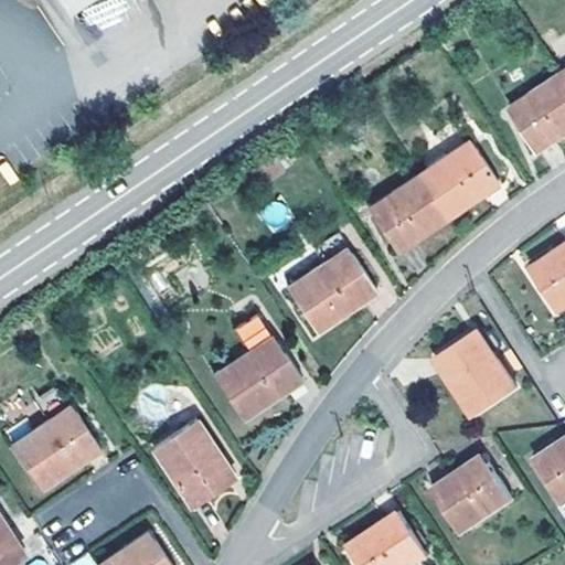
[(121,0),(103,0),(82,12),(92,30),(128,10),(121,0)]
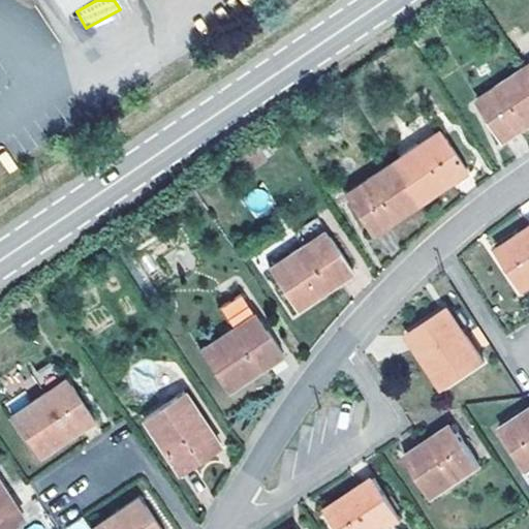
[(503,142),(528,124),(528,79),(523,70),(499,87),(502,93),(480,106),(503,142)]
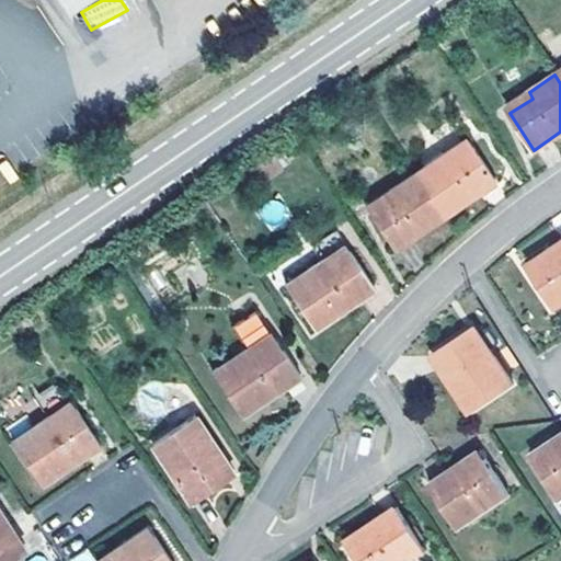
[(506,107),(510,113),(533,99),(529,92),(506,107)]
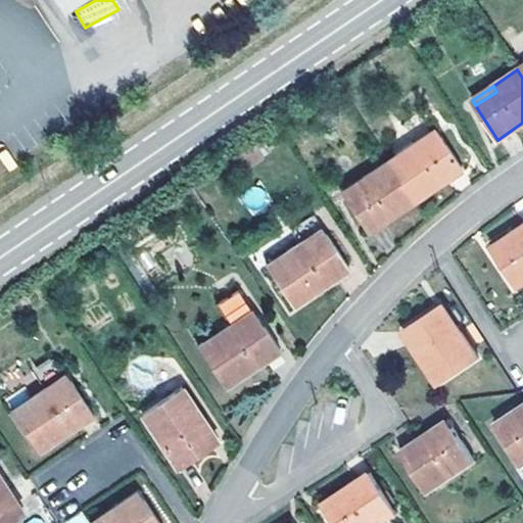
[(418,148),(439,134),(435,129),(414,142),(418,148)]
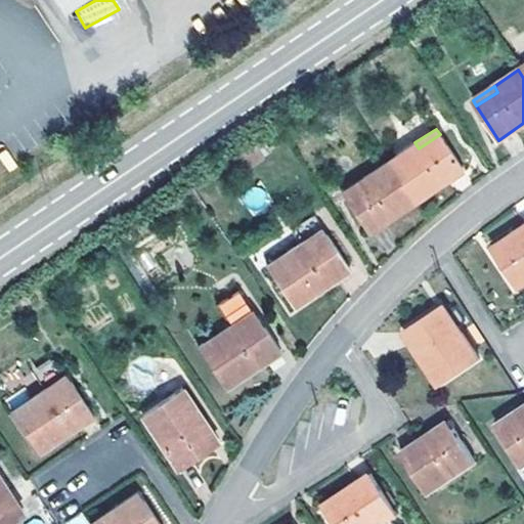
[(463,168),(440,134),(419,148),(415,142),(387,161),(413,201),(463,168)]
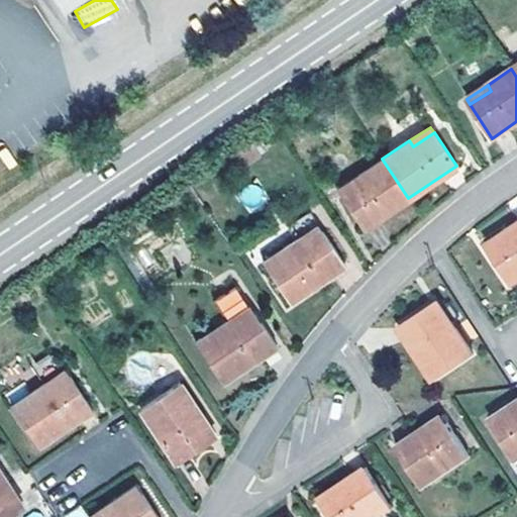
[(363,228),(408,198),(382,159),(356,176),(360,182),(340,195),(363,228)]
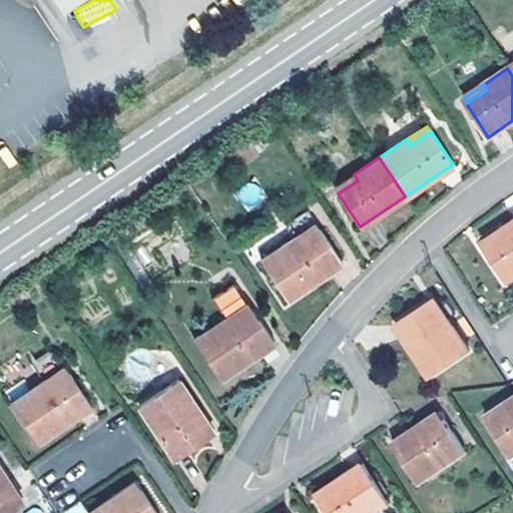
[(334,187),(338,193),(358,180),(354,174),(334,187)]
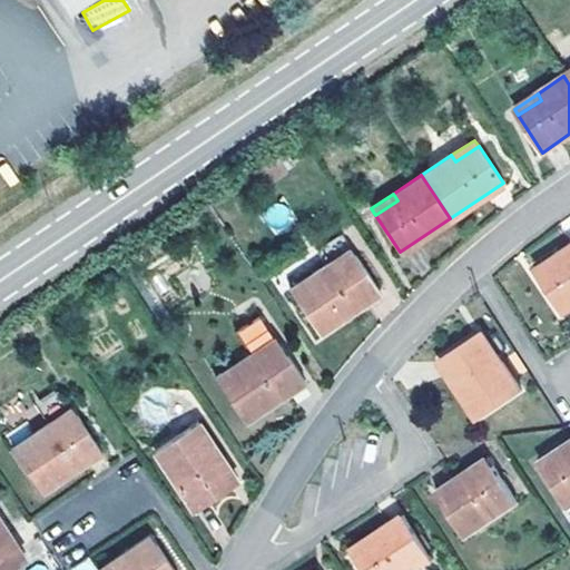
[(563,261),(539,276),(563,314),(569,310),(569,244),(558,253),(563,261)]
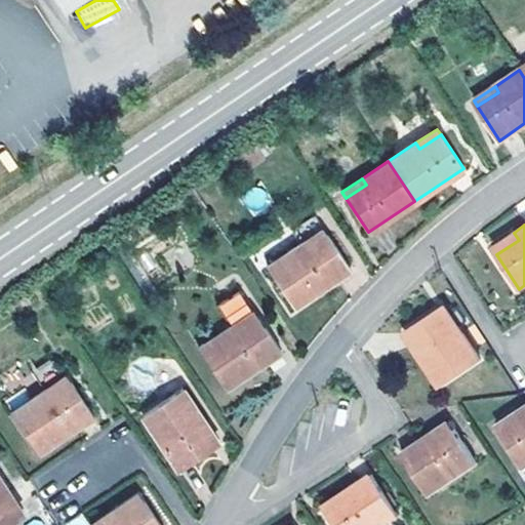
[(306,250),(326,236),(322,230),(300,243),(306,250)]
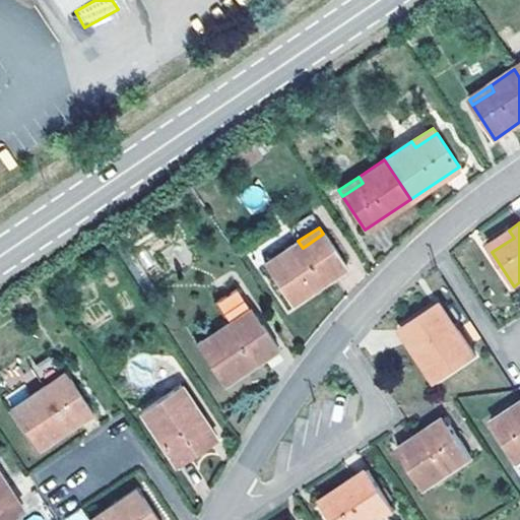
[(488,245),(492,252),(514,238),(509,231),(488,245)]
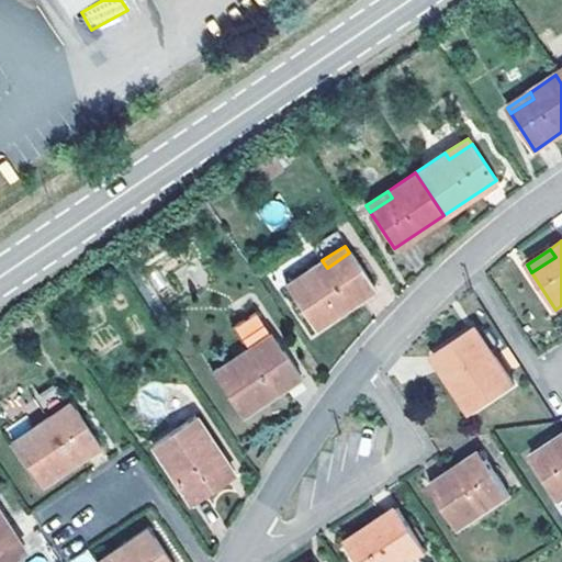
[(374,289),(349,253),(327,268),(322,260),(287,284),(316,327),(374,289)]
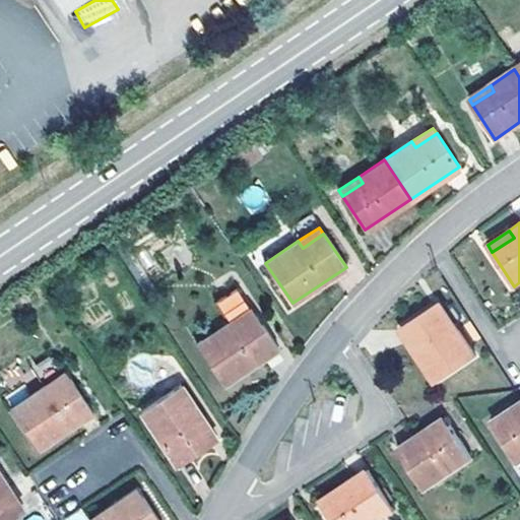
[(269,352),(277,347),(239,286),(215,301),(229,322),(196,343),(222,383),(269,352)]
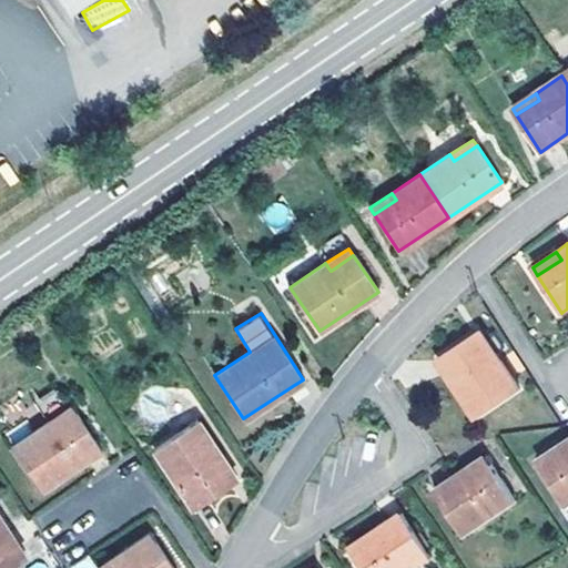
[(482,328),(476,333),(490,356),(496,352),(482,328)]
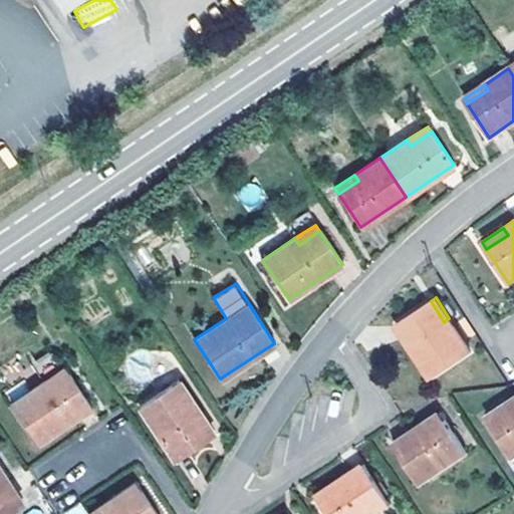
[(444,322),(431,301),(396,324),(432,377),(471,351),(449,318),(444,322)]
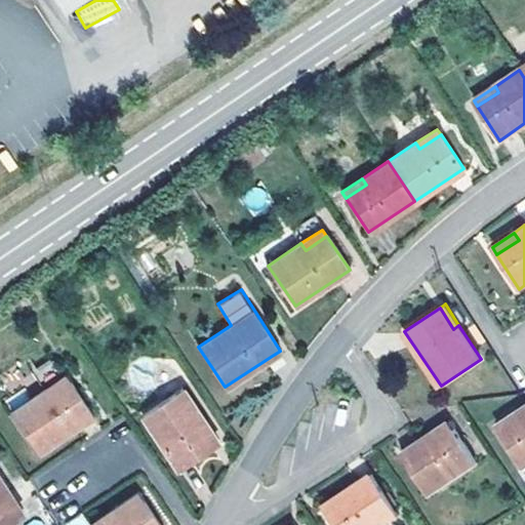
[(49,398),(72,382),(67,375),(44,390),(49,398)]
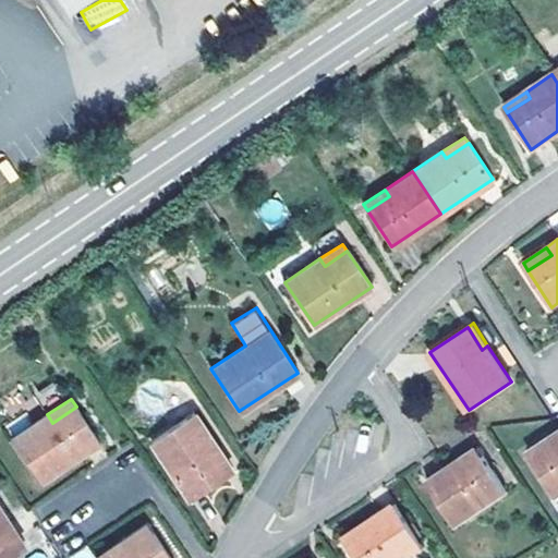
[(99,441),(76,407),(52,423),(47,414),(13,437),(41,480),(99,441)]
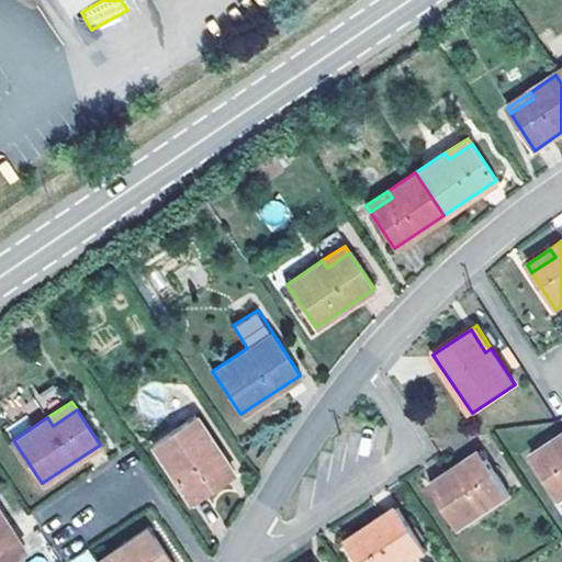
[(190,503),(228,478),(212,454),(218,450),(195,414),(152,444),(190,503)]
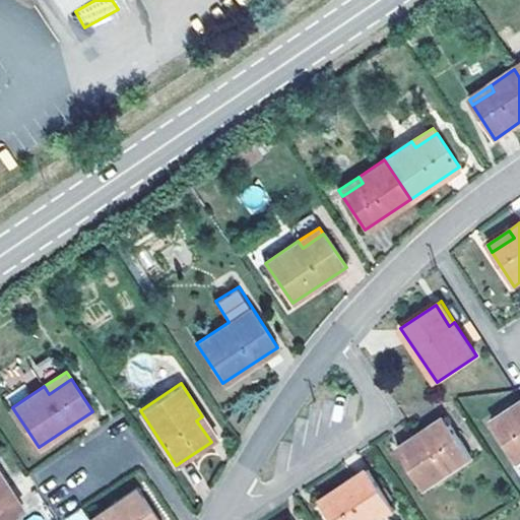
[(518,462),(519,460),(519,399),(511,405),(497,415),(501,421),(494,426),(518,462)]
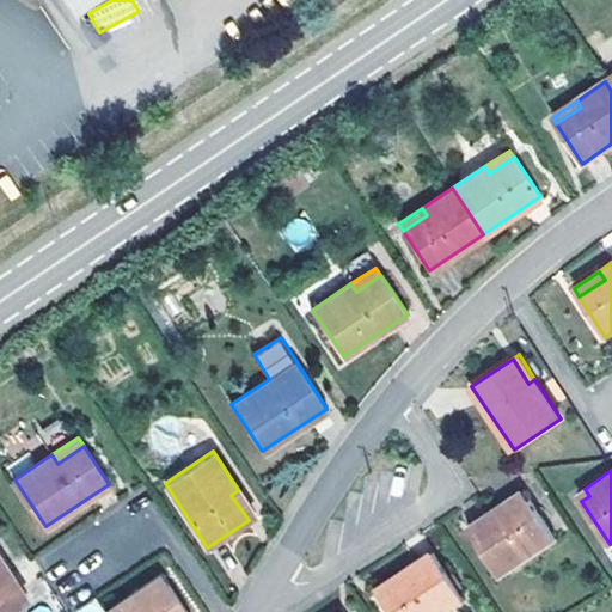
[(576,494),(581,501),(589,496),(585,489),(576,494)]
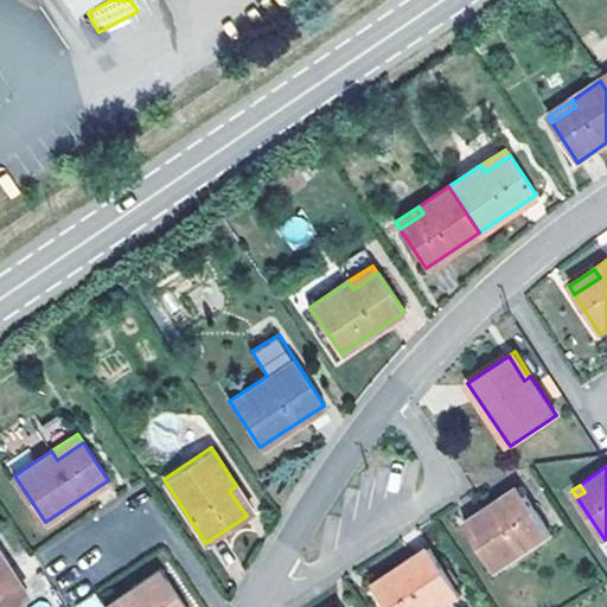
[(229,491),(247,516),(254,511),(236,486),(229,491)]
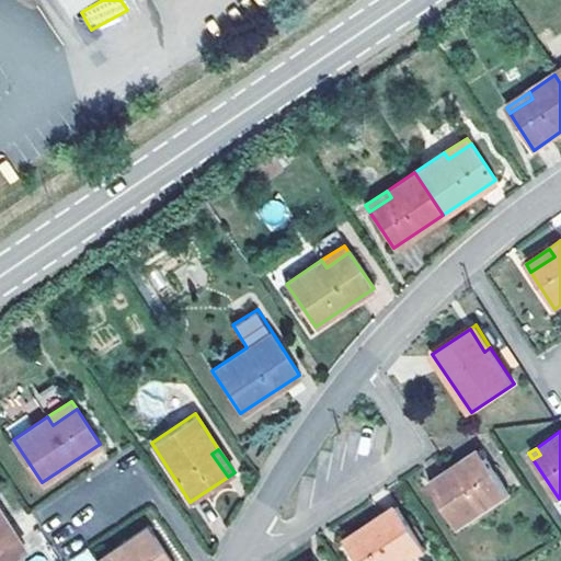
[(462,469),(484,455),(480,449),(459,464),(462,469)]
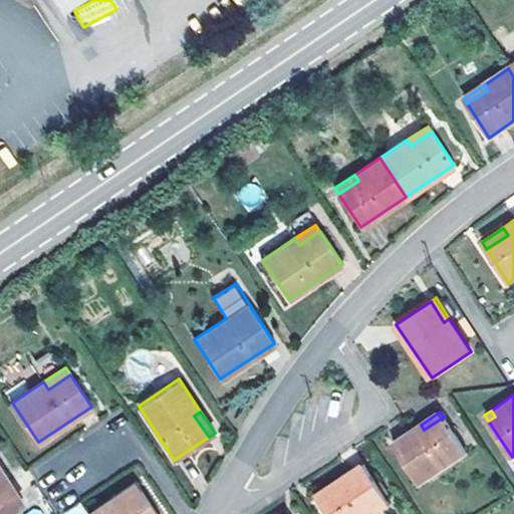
[(467,451),(444,417),(424,430),(421,425),(393,443),(420,483),(467,451)]
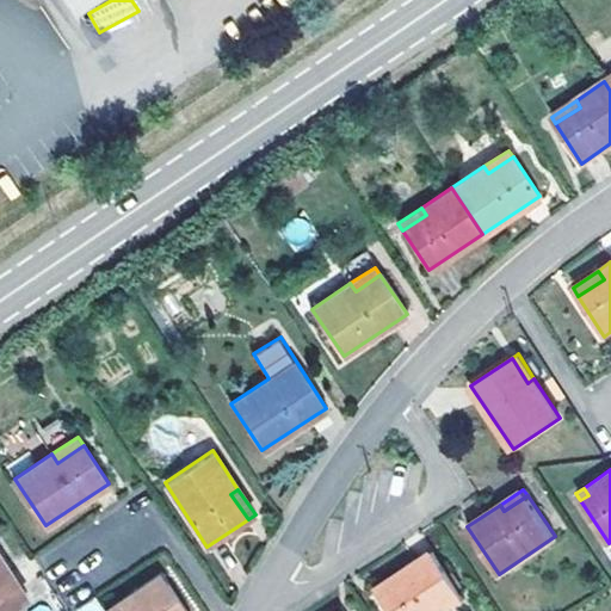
[(405,578),(378,594),(389,610),(440,610),(463,597),(432,551),(401,571),(405,578)]
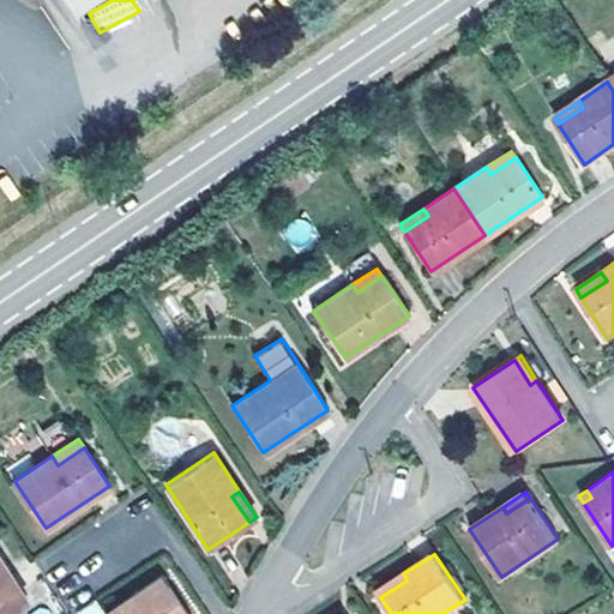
[(0,613),(7,613),(22,606),(5,581),(12,576),(0,557),(0,613)]
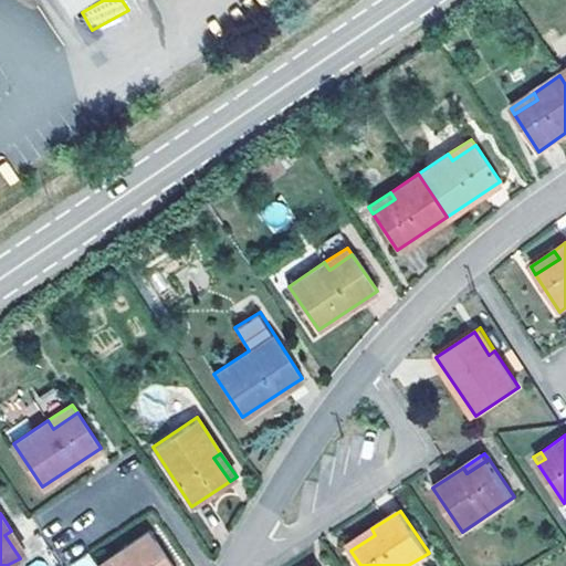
[(347,545),(350,551),(375,535),(371,528),(347,545)]
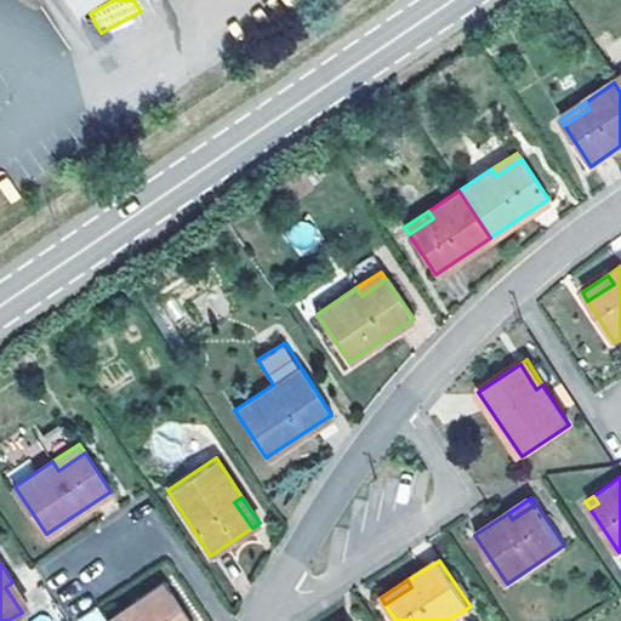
[(5,587),(22,613),(29,607),(12,582),(5,587)]
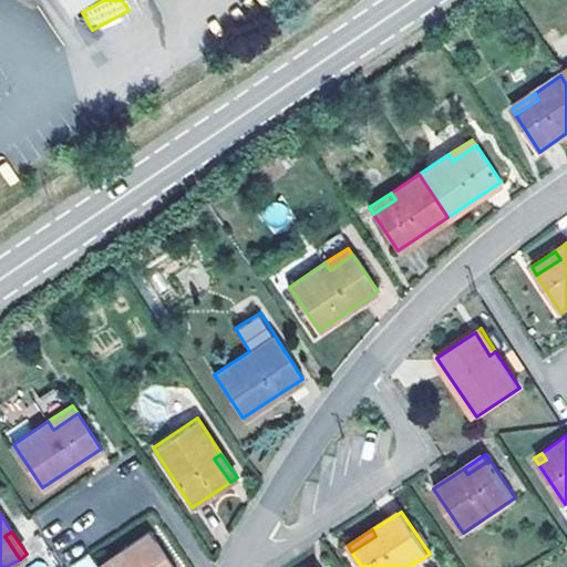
[(131,557),(155,542),(150,534),(125,549),(131,557)]
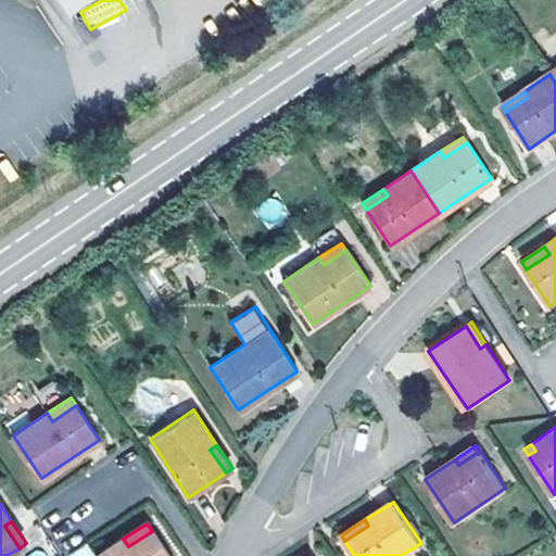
[(168,555),(152,531),(128,546),(123,539),(96,555),(168,555)]
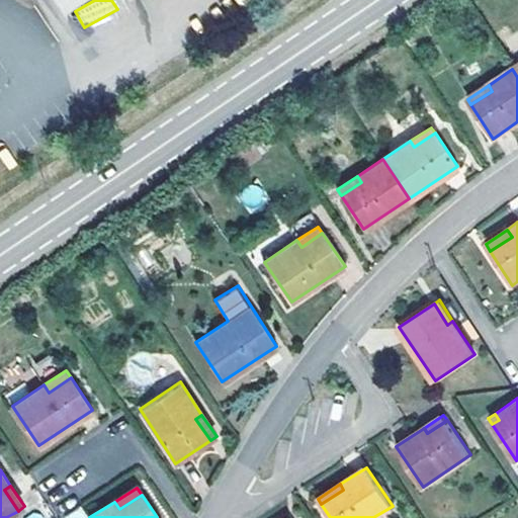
[(64,516),(65,517),(87,517),(81,507),(64,516)]
